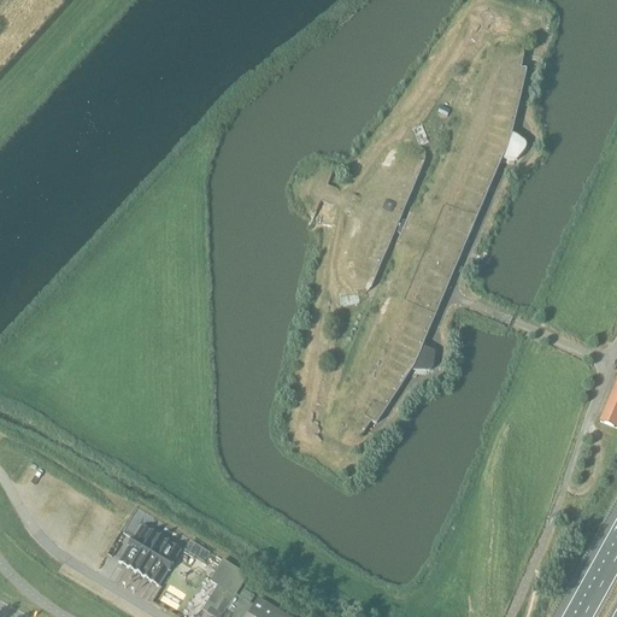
[(494,22),(494,21),(494,19),(501,18),(501,17),(494,18),(493,16),(493,15),(492,13),(489,12),(488,12),(487,11),(486,11),(485,12),(482,12),(481,12),(480,13),(479,15),(479,16),(477,17),(477,18),(476,21),(477,22),(477,23),(479,25),(479,27),(474,31),(475,33),(480,28),(481,28),(482,29),(485,29),(487,29),(488,28),(487,27),(486,27),(485,27),(483,27),(481,25),(481,24),(480,23),(480,22),(479,22),(479,19),(479,18),(480,17),(481,16),(482,15),(482,13),(483,13),(486,13),(487,13),(488,13),(489,15),(491,16),(492,17),(492,19),(492,22),(492,23),(491,24),(489,25),(491,27),(492,25),(493,24),(493,23),(494,22)]
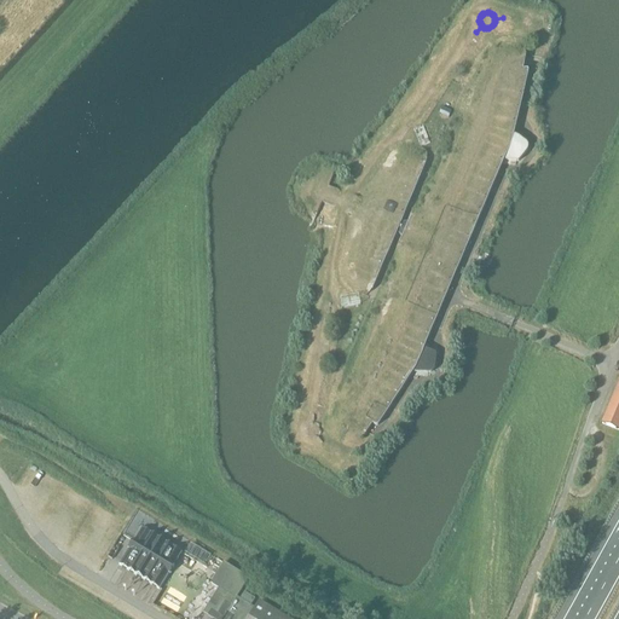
[(496,19),(496,21),(496,22),(495,23),(495,24),(493,25),(492,27),(491,28),(490,28),(489,29),(486,29),(484,29),(482,28),(481,28),(476,33),(479,34),(482,32),(485,32),(487,32),(490,32),(491,30),(493,29),(495,29),(496,27),(497,25),(498,23),(498,22),(503,21),(503,18),(496,19)]
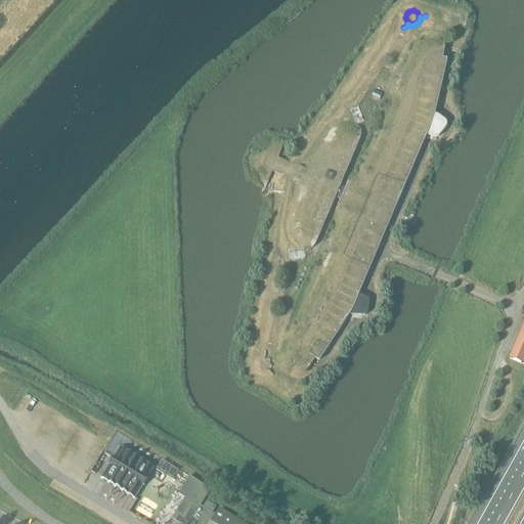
[(299,169),(290,165),(290,164),(290,163),(290,162),(290,161),(289,160),(289,159),(288,158),(287,158),(279,155),(287,135),(286,135),(275,151),(274,151),(274,153),(266,172),(267,173),(261,191),(263,192),(271,173),(278,176),(279,177),(280,177),(281,177),(281,176),(282,176),(284,176),(285,175),(286,175),(286,174),(287,174),(296,177),(295,181),(300,183),(301,180),(320,188),(308,223),(317,227),(308,249),(308,250),(309,250),(310,249),(311,248),(313,247),(314,246),(315,245),(315,243),(336,194),(338,197),(340,199),(333,215),(335,216),(342,205),(343,202),(374,215),(337,302),(313,339),(312,341),(311,342),(310,344),(310,345),(310,347),(310,349),(310,351),(310,352),(310,354),(311,355),(303,368),(303,370),(304,369),(305,369),(306,369),(307,368),(308,367),(309,367),(309,366),(315,357),(317,359),(318,359),(319,359),(320,359),(349,314),(351,314),(362,316),(363,316),(364,315),(365,315),(366,314),(367,314),(367,313),(367,312),(368,311),(369,302),(369,301),(369,300),(368,299),(359,293),(360,291),(426,136),(427,134),(437,137),(438,137),(439,136),(440,136),(446,127),(447,126),(447,125),(447,124),(446,123),(446,122),(445,121),(437,114),(435,113),(447,60),(447,59),(446,58),(442,57),(445,47),(445,46),(445,45),(445,44),(444,43),(444,42),(443,41),(443,40),(442,41),(438,56),(437,57),(435,58),(433,59),(432,60),(431,62),(430,63),(429,64),(429,67),(428,68),(428,69),(418,112),(381,199),(350,186),(351,183),(354,170),(352,170),(346,186),(343,186),(340,186),(360,138),(360,137),(361,135),(361,134),(361,133),(361,132),(361,131),(361,129),(360,128),(359,128),(350,150),(341,146),(324,179),(305,171),(307,168),(301,166),(299,169)]
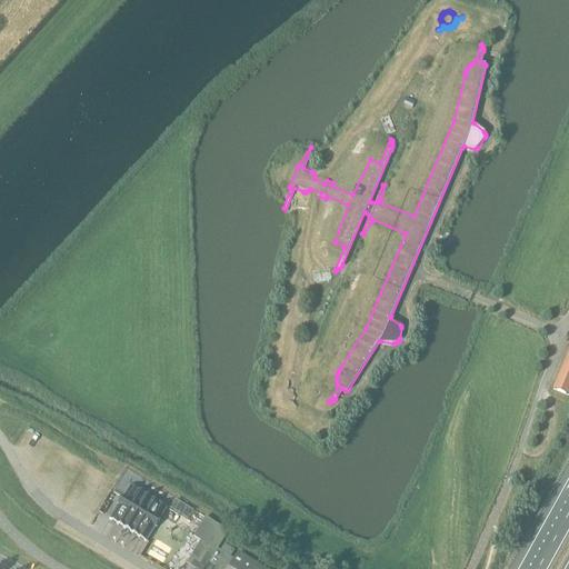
[(403,105),(411,108),(413,101),(406,98),(403,105)]
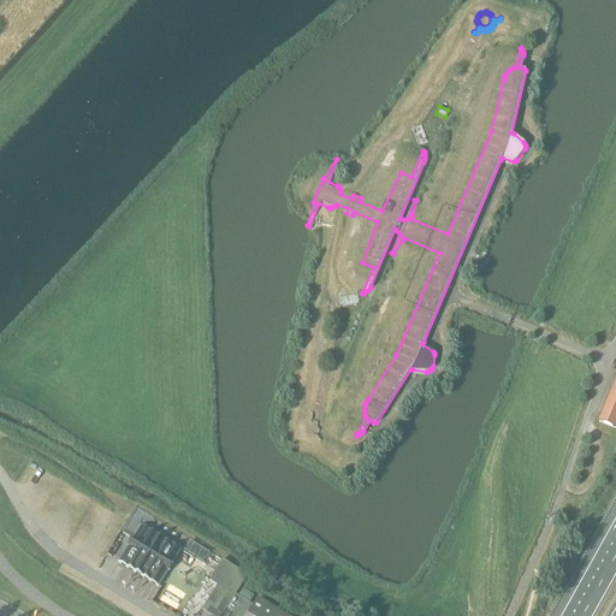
[(523,142),(526,140),(515,131),(514,134),(523,142)]
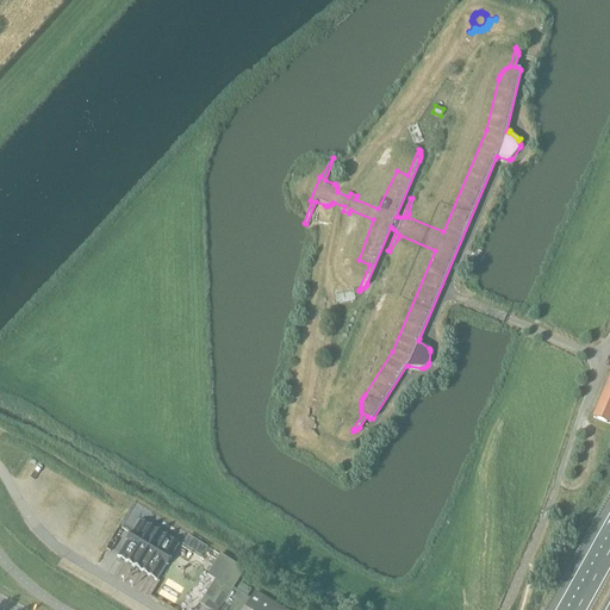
[(336,293),(337,303),(355,300),(354,292),(336,293)]
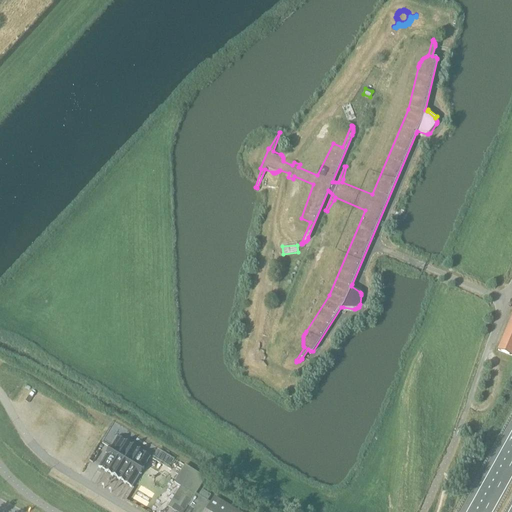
[(511,316),(504,336),(498,351),(511,356),(511,355),(511,316)]
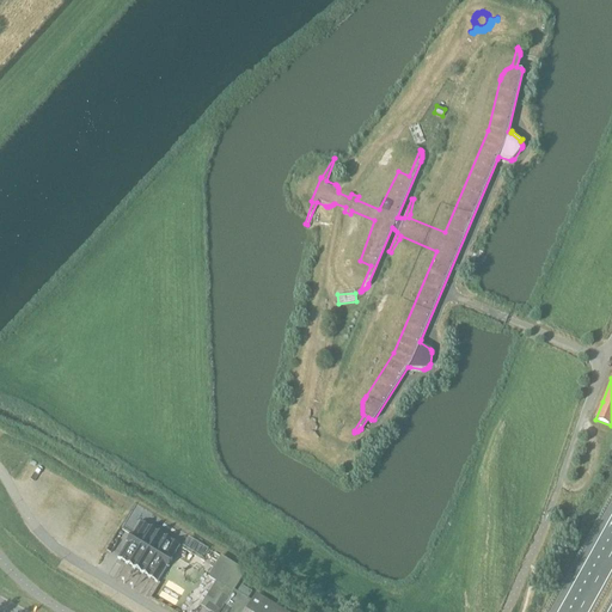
[(312,418),(311,417),(310,417),(311,410),(310,410),(308,417),(307,417),(305,418),(304,420),(303,421),(301,422),(301,423),(301,424),(300,426),(301,428),(301,429),(301,430),(303,432),(304,433),(305,434),(306,434),(307,435),(310,435),(311,435),(313,434),(314,434),(318,440),(319,439),(316,433),(317,433),(317,430),(318,429),(318,427),(318,424),(316,426),(316,427),(316,428),(314,429),(313,430),(313,432),(312,433),(311,433),(310,433),(307,433),(306,432),(305,432),(304,430),(304,429),(303,428),(303,427),(303,424),(303,423),(304,422),(305,421),(306,421),(306,420),(308,420),(310,420),(312,420),(313,421),(314,421),(314,422),(316,423),(317,422),(316,421),(314,420),(313,418),(312,418)]
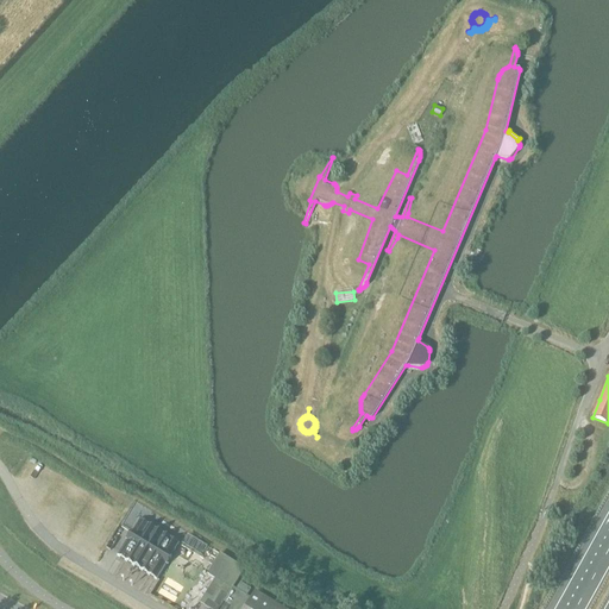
[(308,415),(309,415),(311,416),(312,416),(313,418),(314,419),(315,420),(316,421),(316,422),(316,425),(316,427),(315,428),(315,431),(314,431),(318,437),(320,435),(318,431),(319,428),(319,426),(319,424),(319,422),(318,420),(318,418),(315,416),(314,415),(312,414),(311,413),(312,408),(309,408),(308,415)]
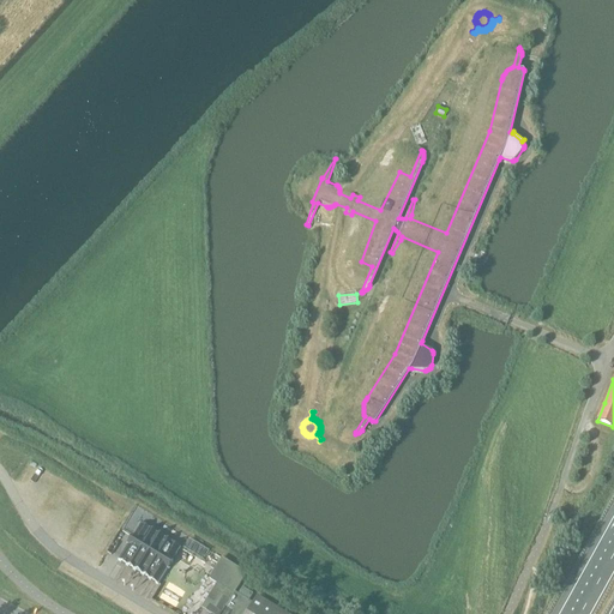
[(127,546),(118,560),(157,585),(167,570),(168,570),(173,561),(172,561),(180,548),(140,524),(132,537),(132,536),(126,545),(127,546)]
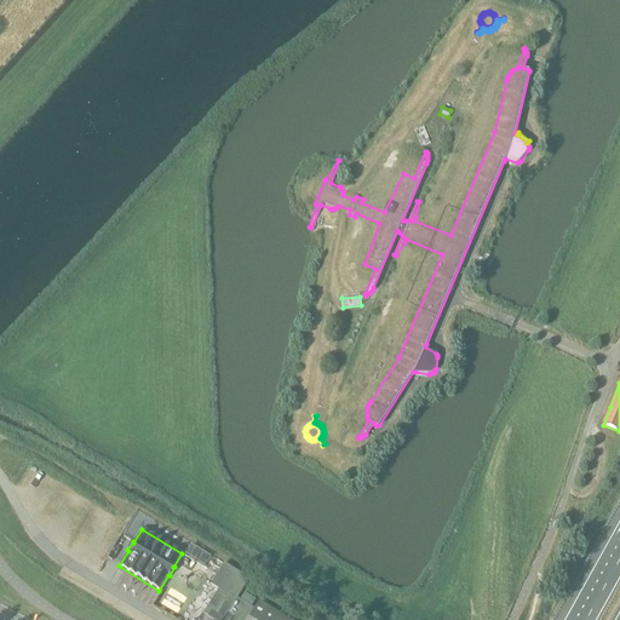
[(244,595),(240,601),(237,600),(247,581),(222,566),(211,585),(219,590),(204,615),(212,619),(222,619),(227,613),(235,618),(233,619),(248,619),(254,610),(251,608),(256,601),(244,595)]
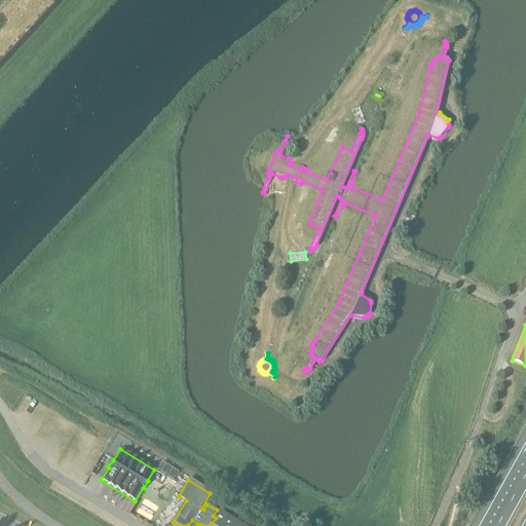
[(243,525),(220,511),(216,518),(211,525),(243,525)]
